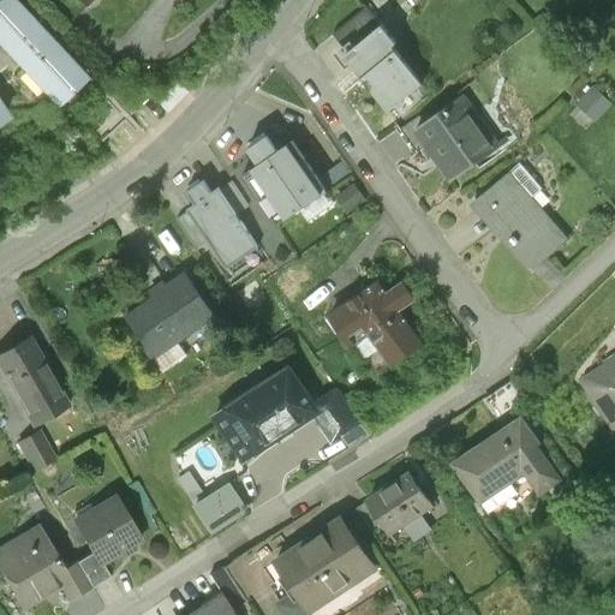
[(47,34),(16,0),(0,0),(0,41),(18,60),(47,34)]
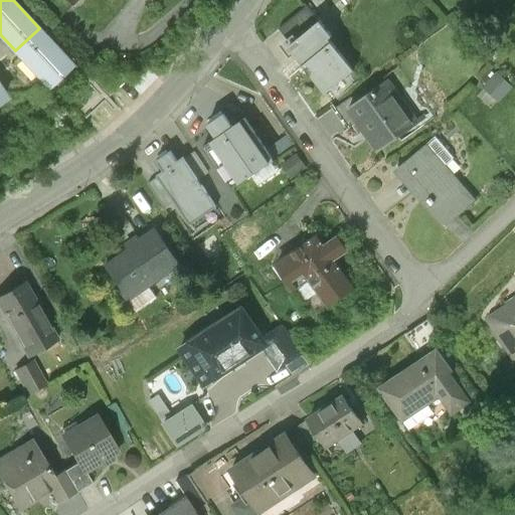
[(282,27),(293,41),(318,22),(307,7),(282,27)]
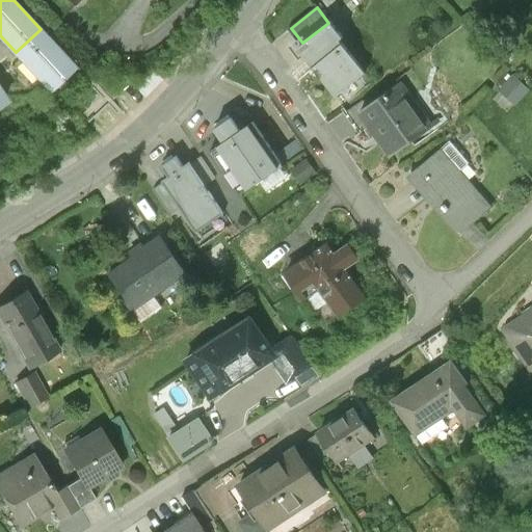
[(302,43),(300,45),(337,94),(365,72),(340,38),(343,36),(331,21),(328,23),(302,43)]
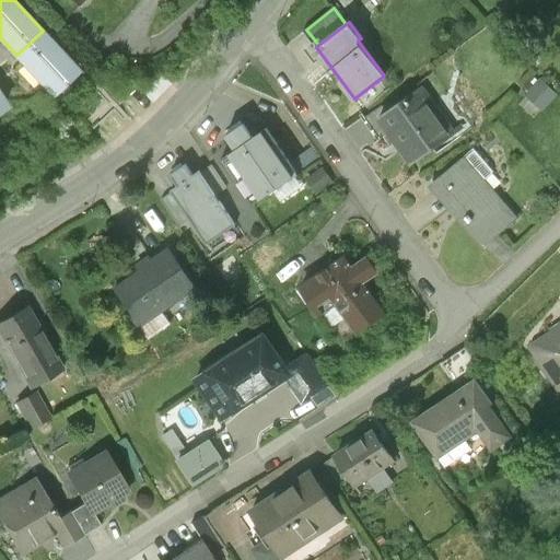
[(78,68),(43,31),(16,55),(51,93),(78,68)]
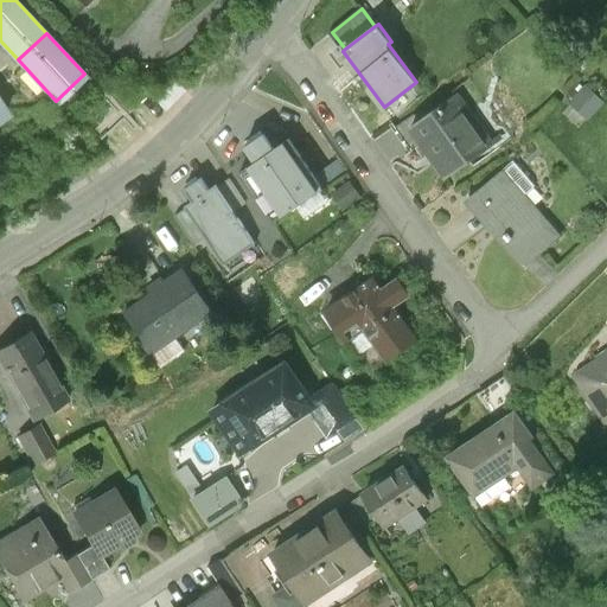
[(602,101),(586,85),(570,102),(587,117),(602,101)]
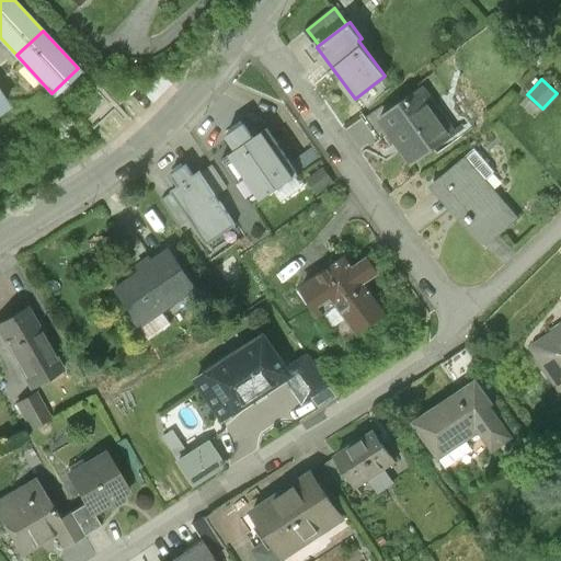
[(424,87),(380,117),(413,163),(456,132),(424,87)]
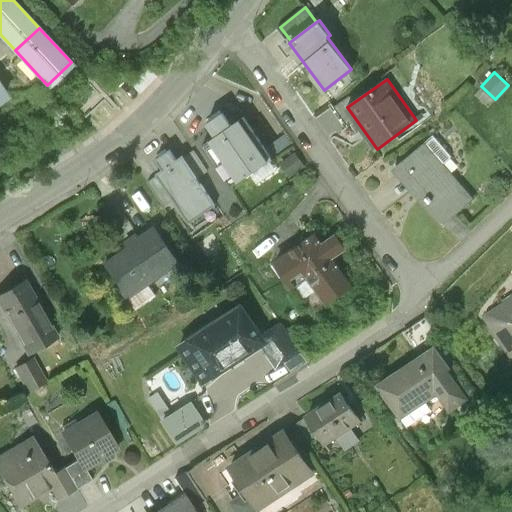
[(243,118),(202,146),(230,187),(271,158),(243,118)]
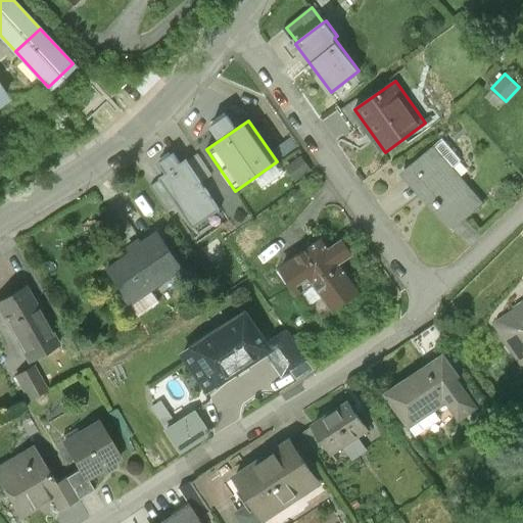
[(462,160),(443,139),(402,173),(449,230),(482,203),(454,168),(462,160)]
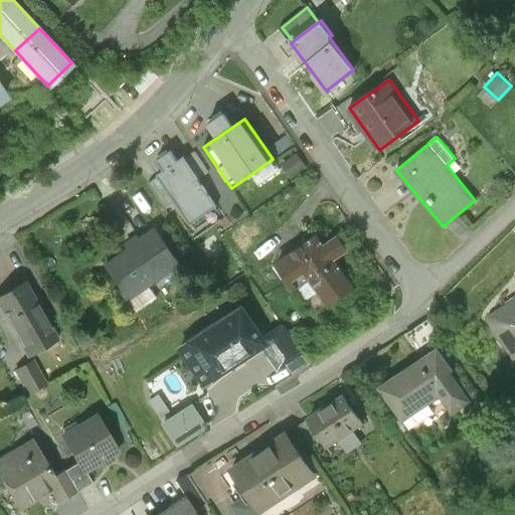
[(191,154),(183,160),(197,179),(205,173),(191,154)]
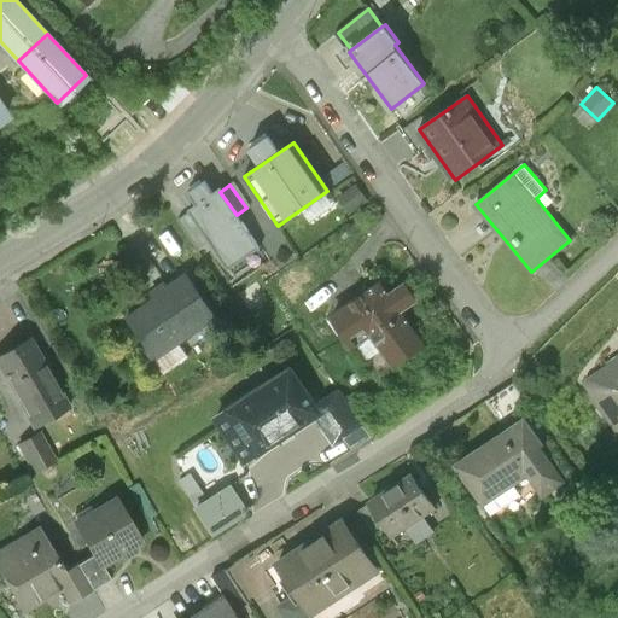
[(368,202),(356,185),(338,197),(350,215),(368,202)]
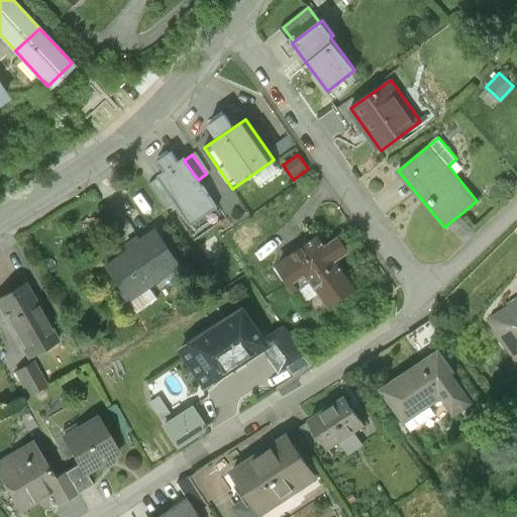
[(198,180),(184,161),(178,166),(171,156),(159,164),(166,174),(158,179),(160,180),(176,203),(192,225),(217,207),(198,180)]
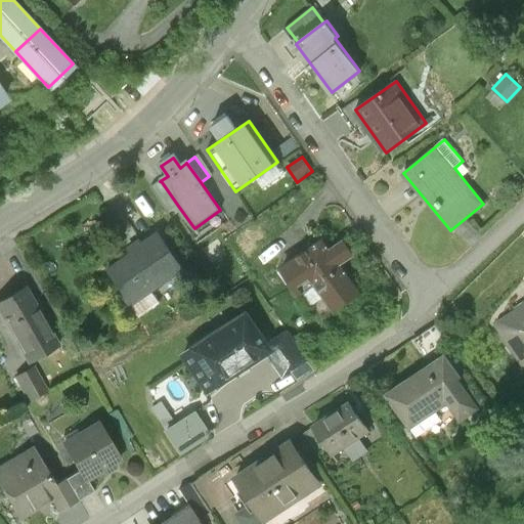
[(162,182),(153,188),(169,212),(178,206),(162,182)]
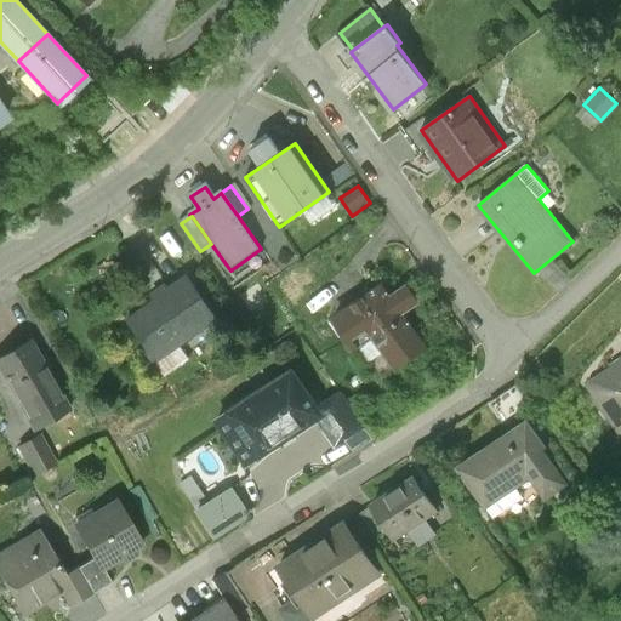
[(188,279),(127,319),(155,359),(177,345),(215,319),(188,279)]
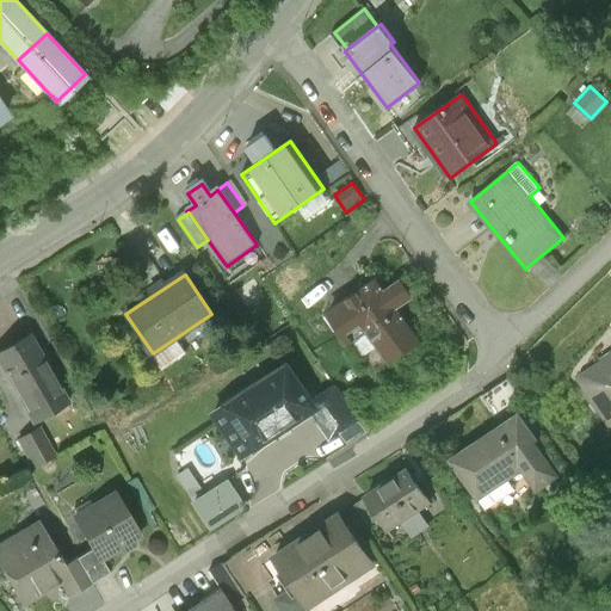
[(377,276),(328,310),(346,335),(363,323),(388,358),(418,337),(396,306),(412,295),(400,278),(387,288),(377,276)]
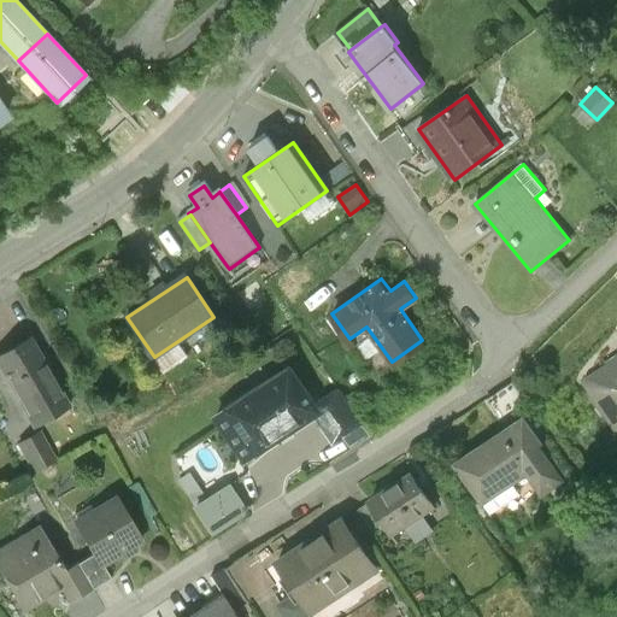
[(69,406),(28,338),(0,353),(0,364),(35,425),(69,406)]
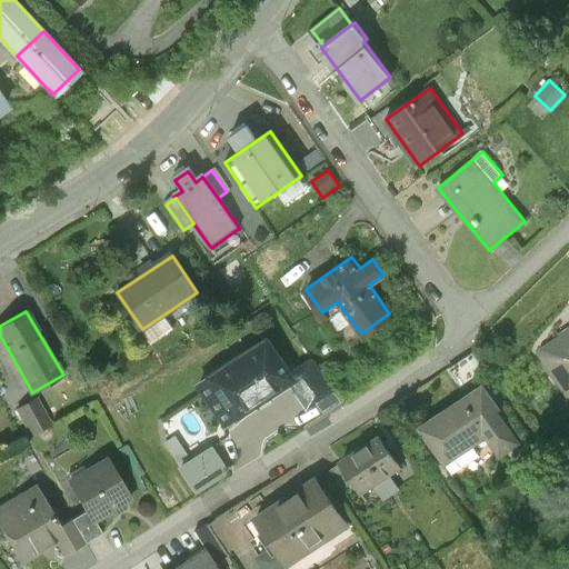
[(162,316),(142,329),(150,340),(170,327),(162,316)]
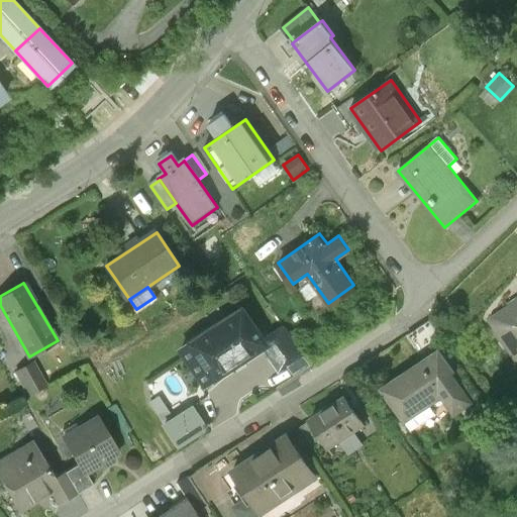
[(516,300),(495,316),(492,320),(493,325),(516,360),(516,300)]
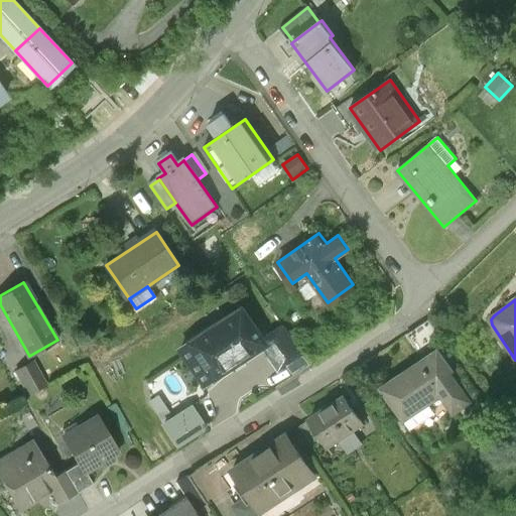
[(263,337),(243,307),(181,347),(207,386),(264,350),(269,347),(263,337)]
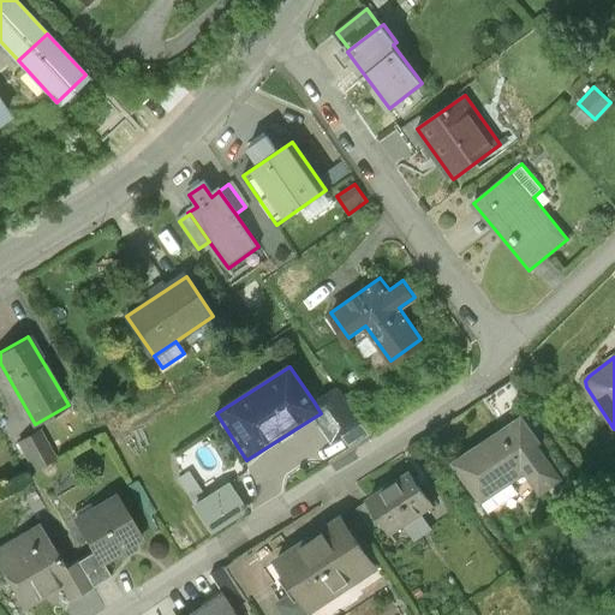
[(336,386),(314,401),(321,413),(315,417),(332,443),(342,435),(348,445),(368,431),(336,386)]
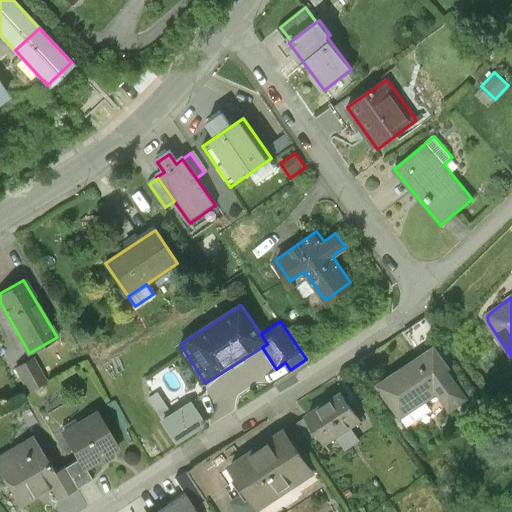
[(450,370),(434,347),(377,385),(399,420),(436,395),(448,413),(466,401),(447,372),(450,370)]
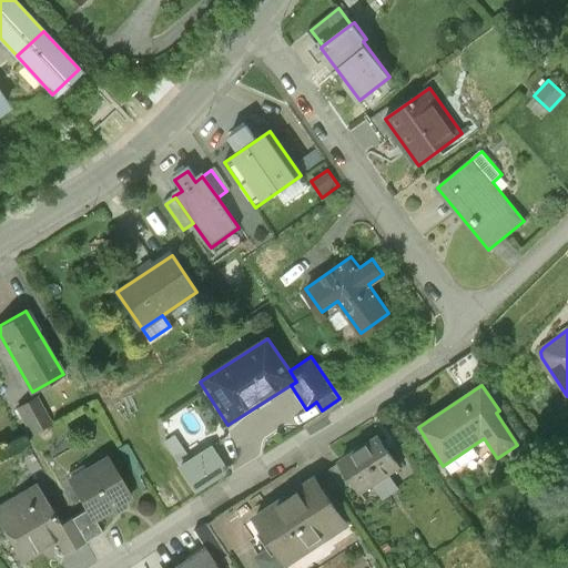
[(37,397),(19,407),(32,434),(51,424),(37,397)]
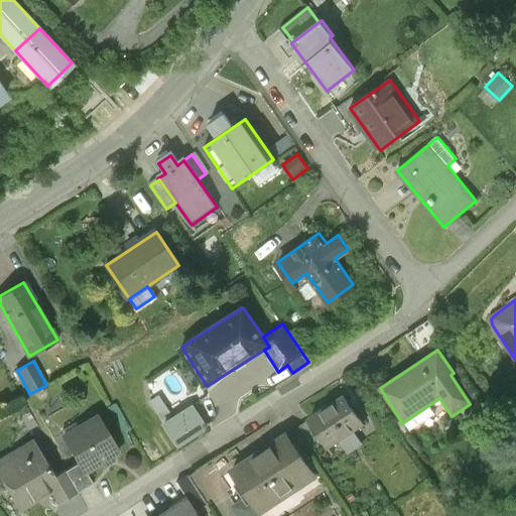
[(346,398),(309,420),(329,447),(363,425),(346,398)]
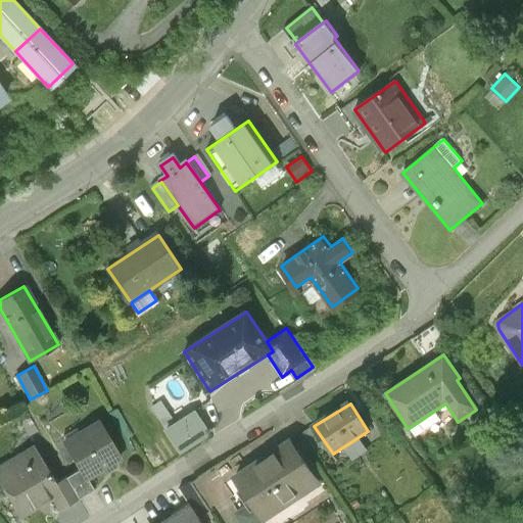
[(210,434),(196,413),(167,432),(181,454),(210,434)]
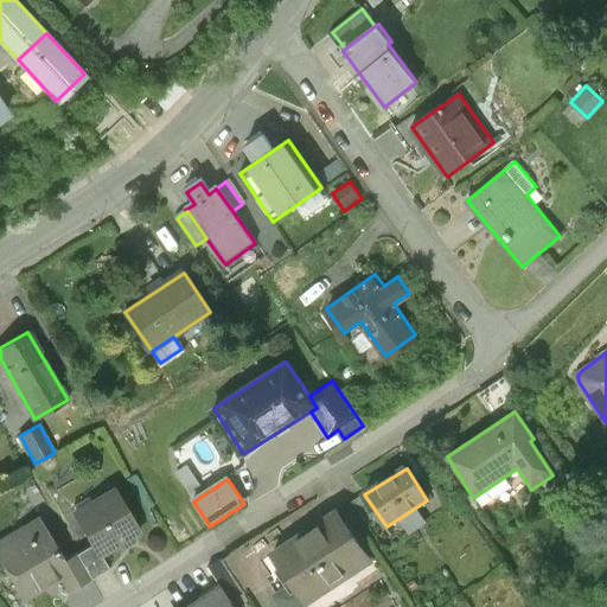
[(115,490),(76,512),(95,545),(101,556),(140,534),(115,490)]
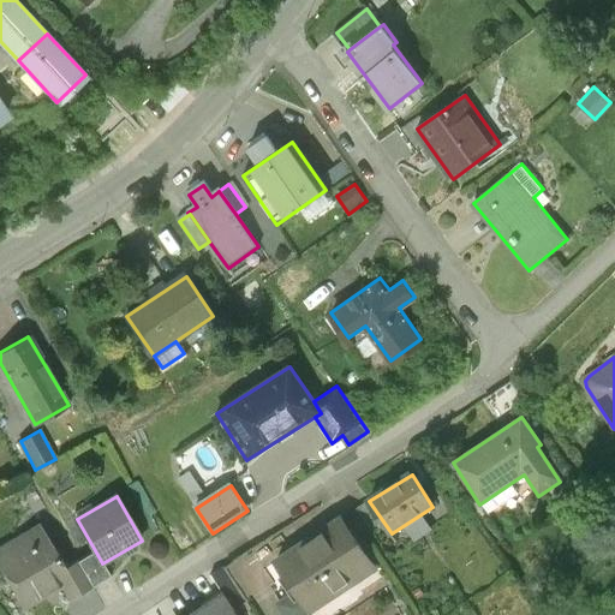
[(341,520),(276,562),(296,590),(310,613),(375,571),(341,520)]
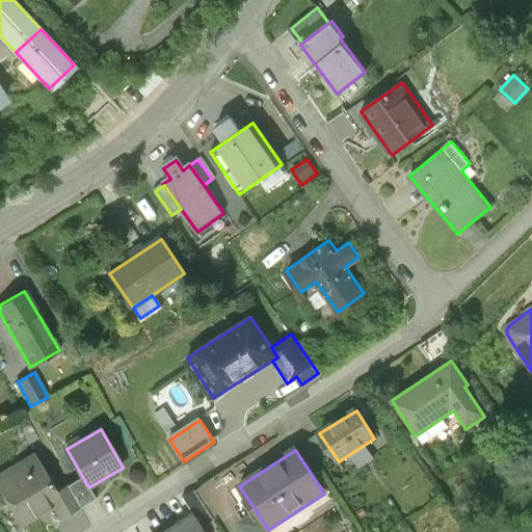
[(57,494),(35,455),(0,475),(0,490),(21,527),(53,508),(48,500),(57,494)]
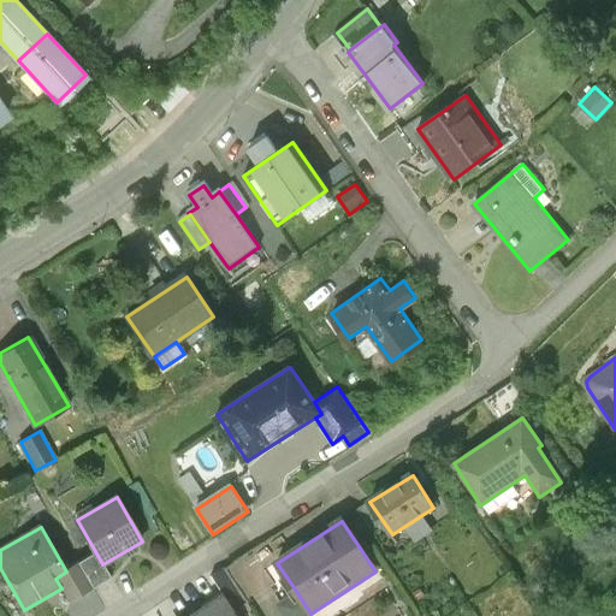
[(102,564),(96,554),(80,564),(95,590),(112,579),(102,564)]
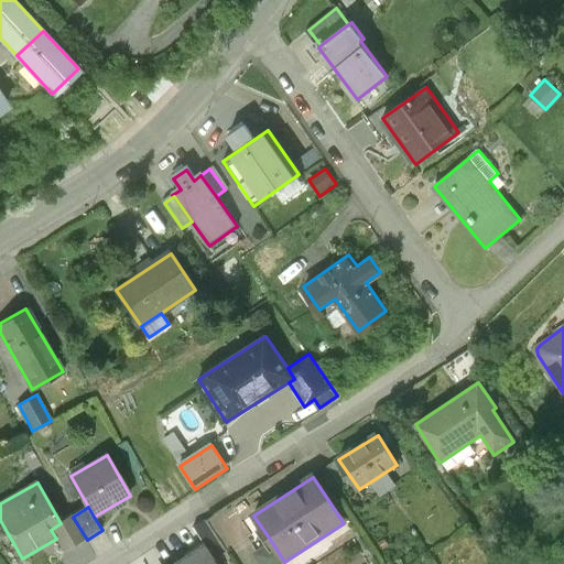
[(87,540),(73,517),(61,523),(51,530),(56,539),(65,553),(87,540)]
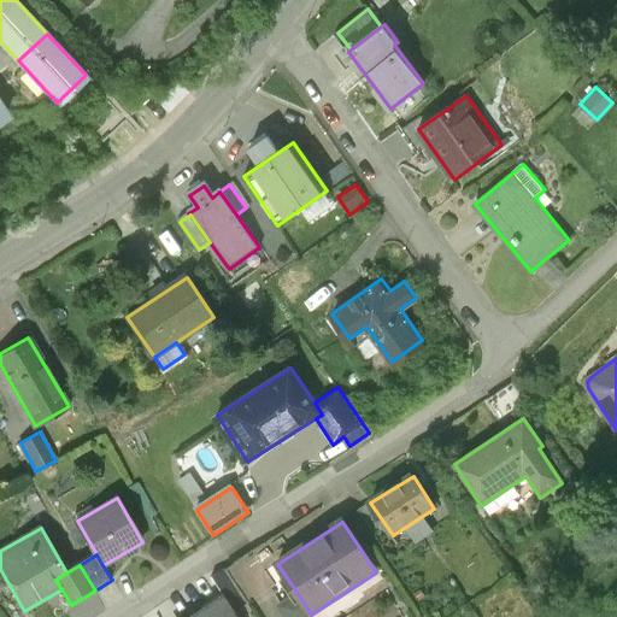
[(306,616),(311,615),(297,592),(277,605),(285,616),(306,616)]
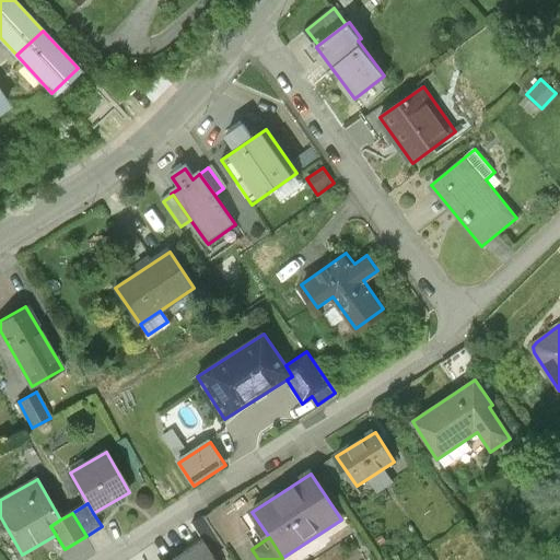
[(213,559),(202,541),(173,559),(213,559)]
